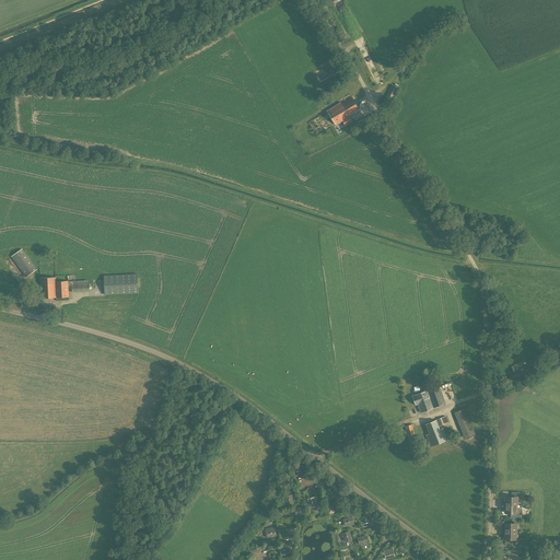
[(321,82),(338,72),(335,67),(326,72),(324,68),(321,70),(323,74),(317,77),(321,82)]
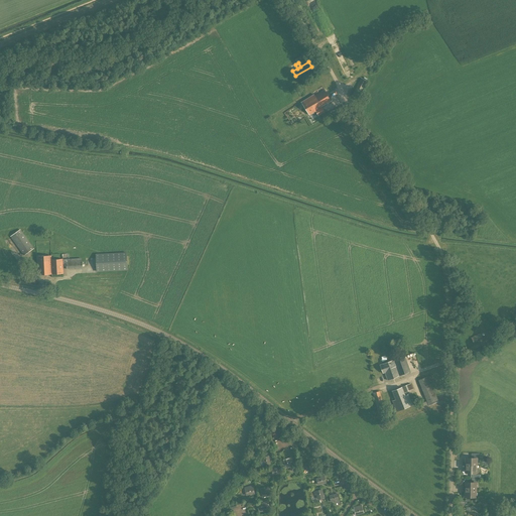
[(358,100),(367,82),(361,79),(352,97),(358,100)]
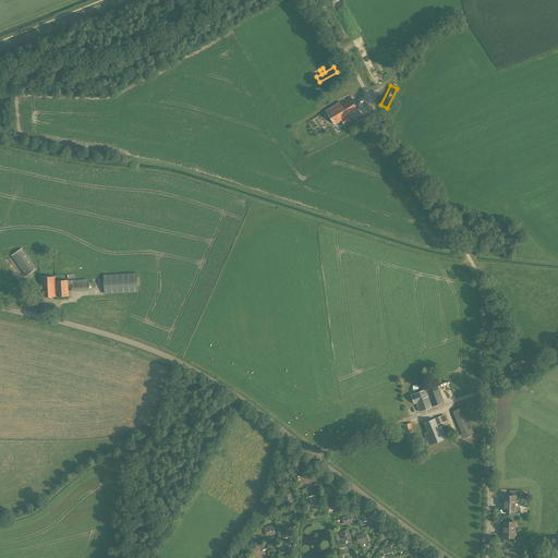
[(348,116),(359,110),(351,97),(340,104),(340,102),(326,110),(335,125),(341,121),(344,125),(351,122),(348,116)]
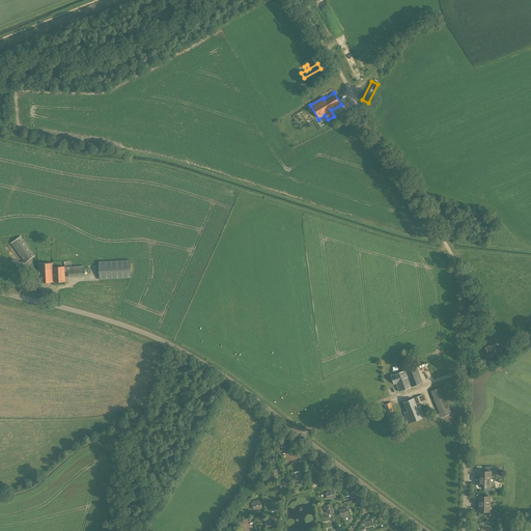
[(10,244),(15,249),(25,263),(35,256),(21,236),(10,244)]
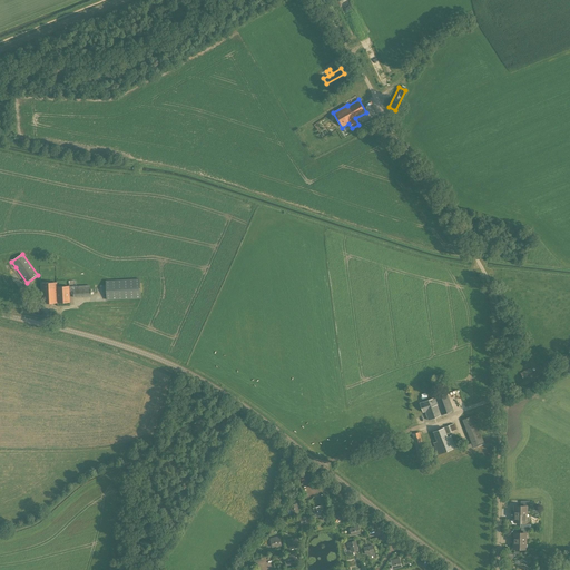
[(107,301),(140,298),(139,278),(106,281),(107,301)]
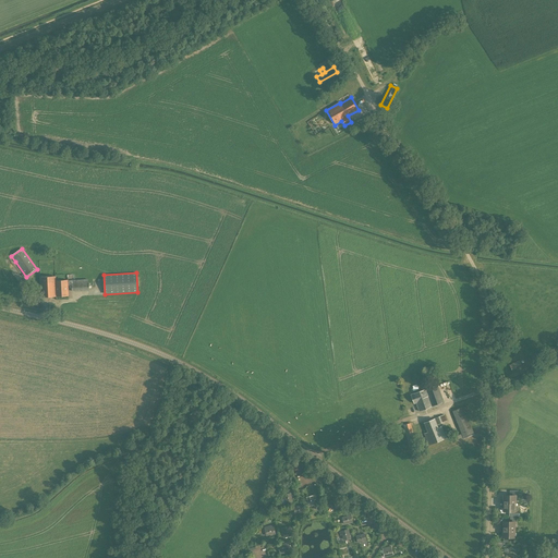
[(56,296),(56,281),(56,280),(56,277),(40,277),(40,298),(56,296)]
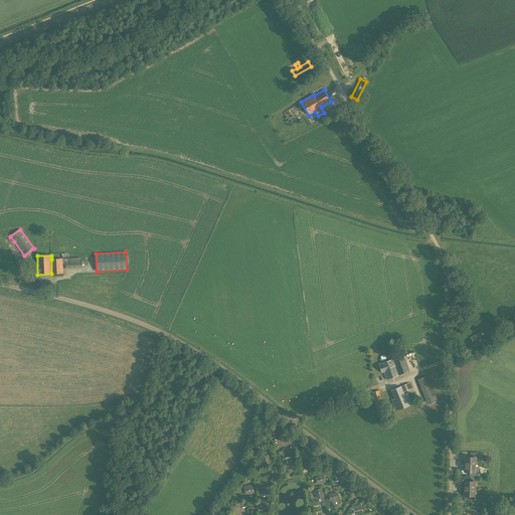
[(67,270),(81,269),(81,258),(66,259),(67,270)]
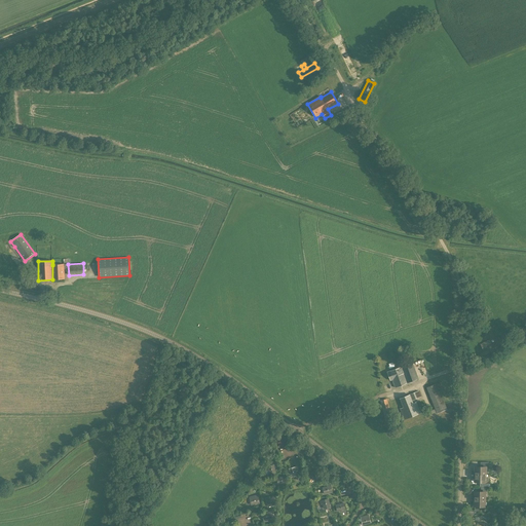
[(52,264),(52,265),(52,279),(65,278),(64,264),(52,264)]
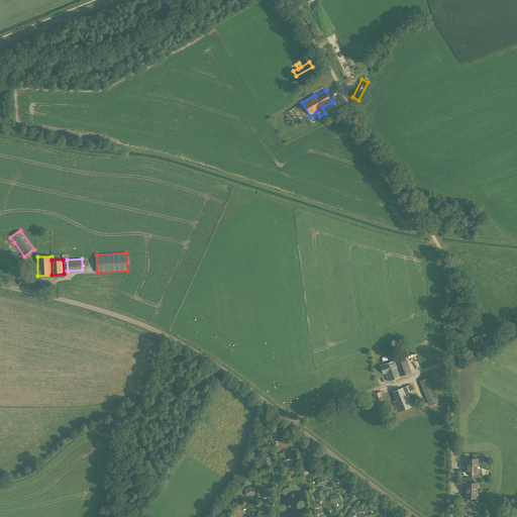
[(38,287),(39,283),(28,280),(29,277),(25,276),(24,283),(27,283),(27,284),(38,287)]
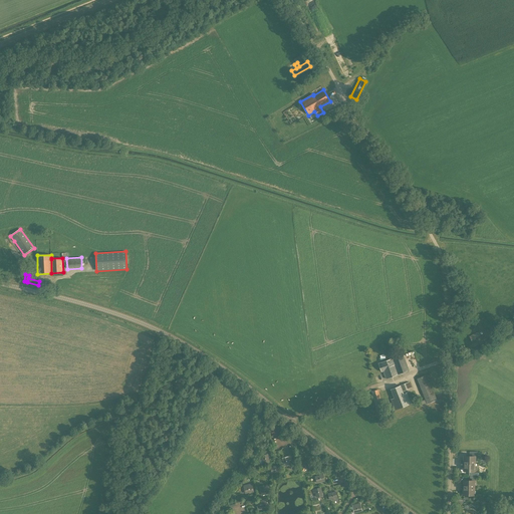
[(472,342),(481,337),(478,332),(469,336),(472,342)]
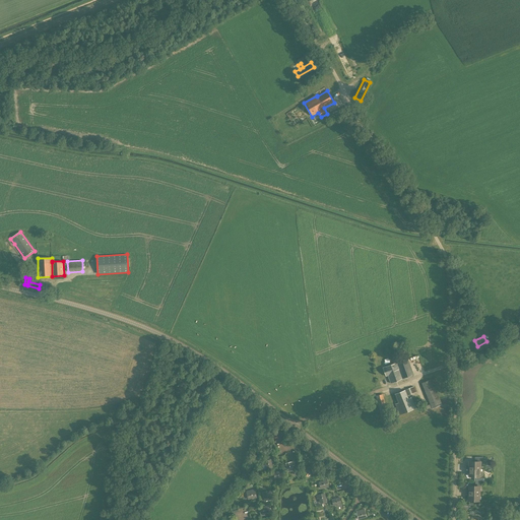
[(390,383),(413,375),(407,359),(383,368),(386,377),(388,376),(390,383)]
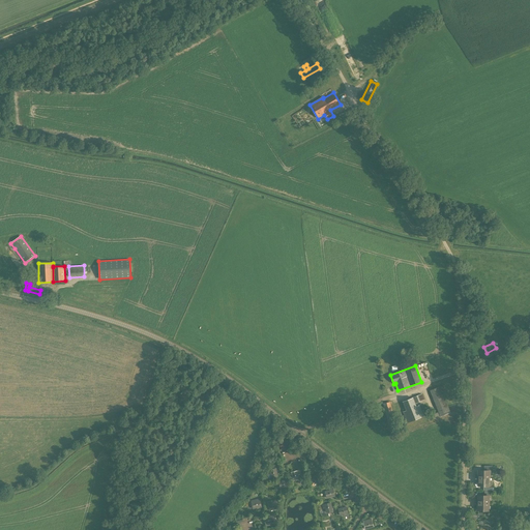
[(442,391),(445,390),(443,386),(440,387),(440,386),(430,390),(440,417),(450,413),(442,391)]
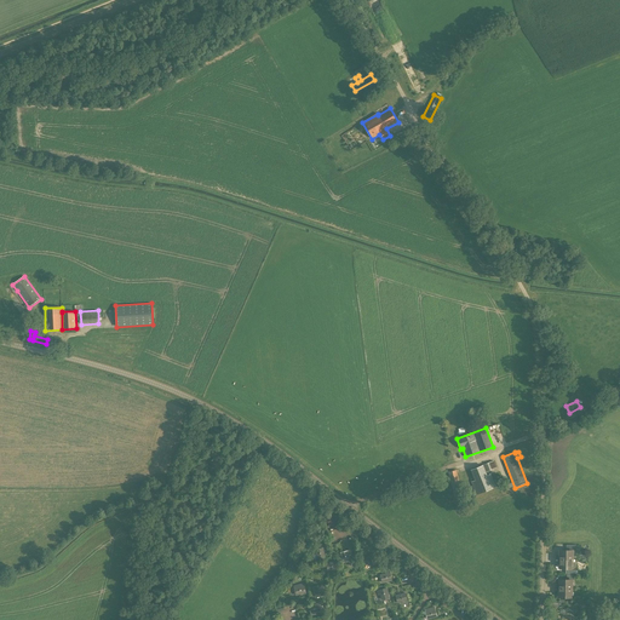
[(483,465),(486,472),(497,468),(494,460),(483,465)]
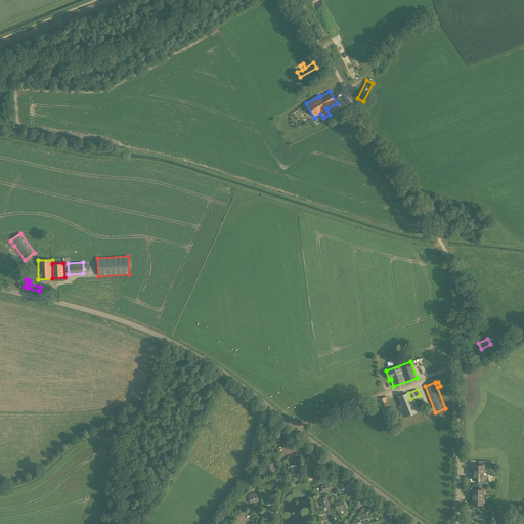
[(410,399),(408,393),(397,397),(401,406),(398,407),(402,419),(420,411),(415,400),(411,402),(410,399)]
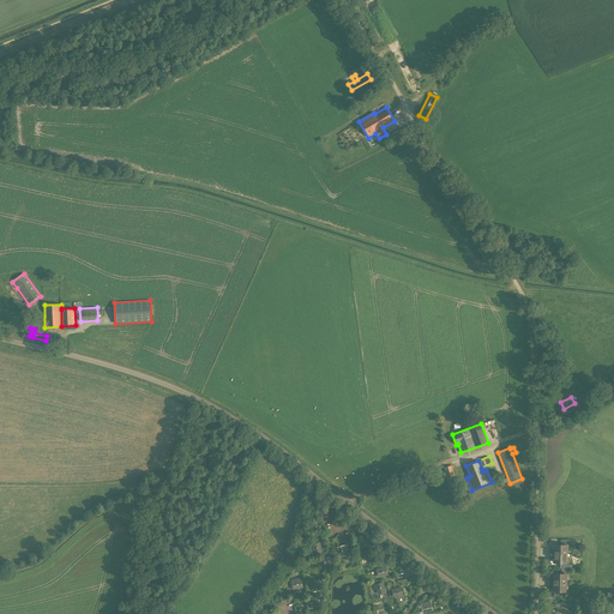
[(453,506),(462,504),(452,465),(444,468),(453,506)]
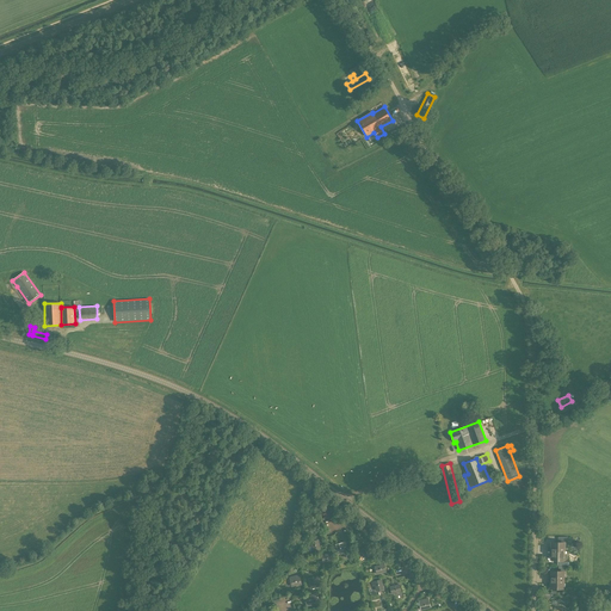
[(313,551),(321,550),(319,539),(308,542),(309,548),(312,547),(313,551)]
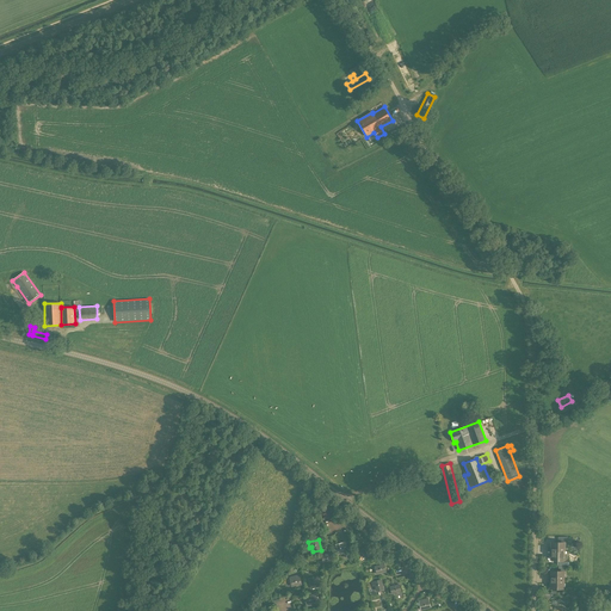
[(345,548),(346,547),(345,542),(335,544),(338,555),(346,553),(345,548)]
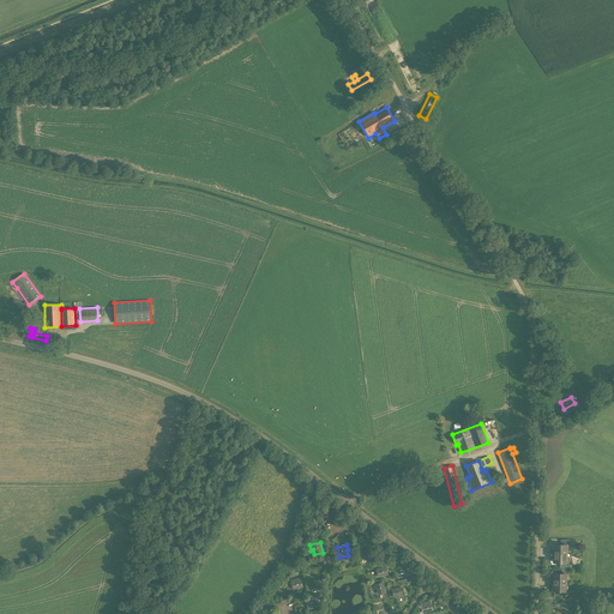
[(366,561),(374,559),(372,548),(361,552),(362,557),(365,557),(366,561)]
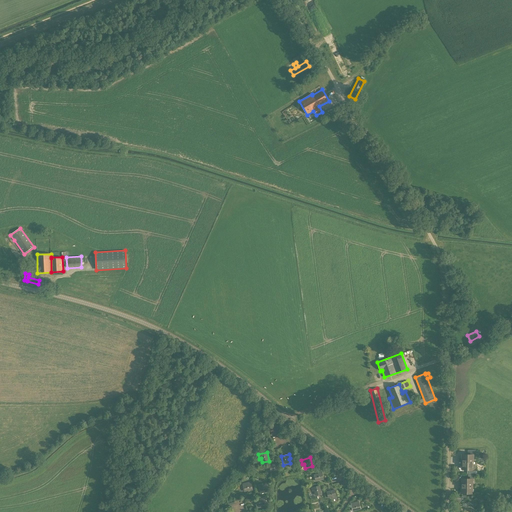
[(472,464),(472,461),(462,461),(462,469),(472,469),(474,469),(474,468),(475,465),(474,464),(472,464)]
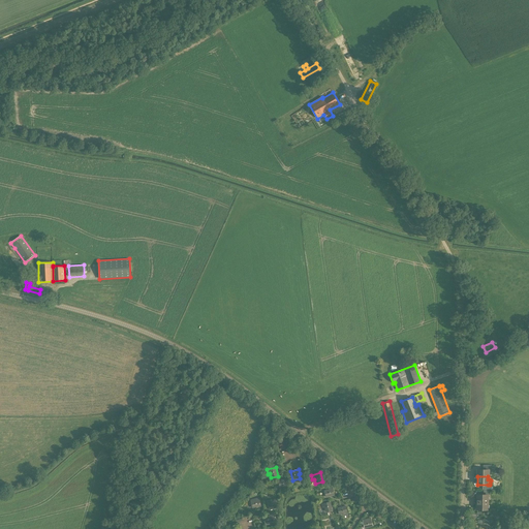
[(284,489),(289,487),(286,478),(278,480),(279,488),(284,487),(284,489)]
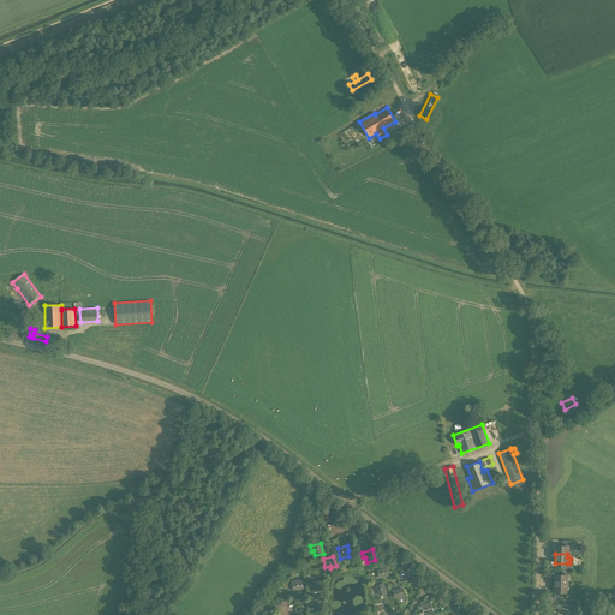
[(378,579),(389,575),(387,566),(381,567),(381,568),(376,569),(378,579)]
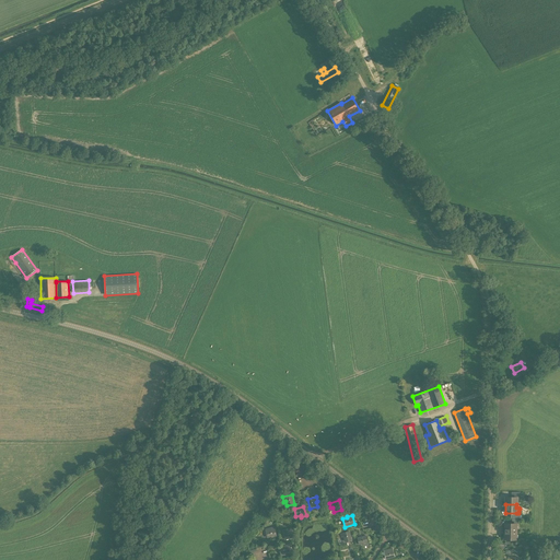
[(267,538),(277,536),(275,526),(265,528),(265,531),(267,538)]
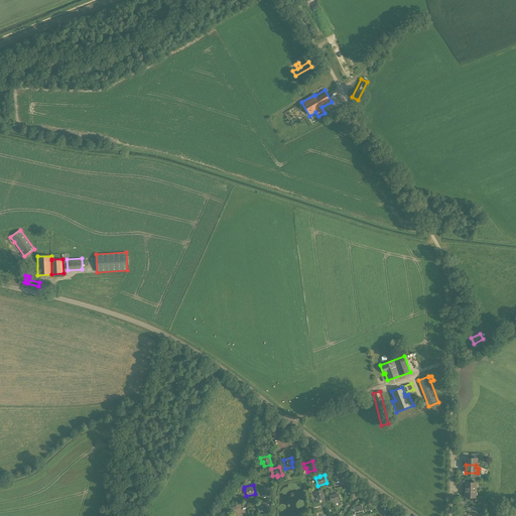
[(269,492),(270,491),(269,487),(261,489),(263,498),(270,496),(269,492)]
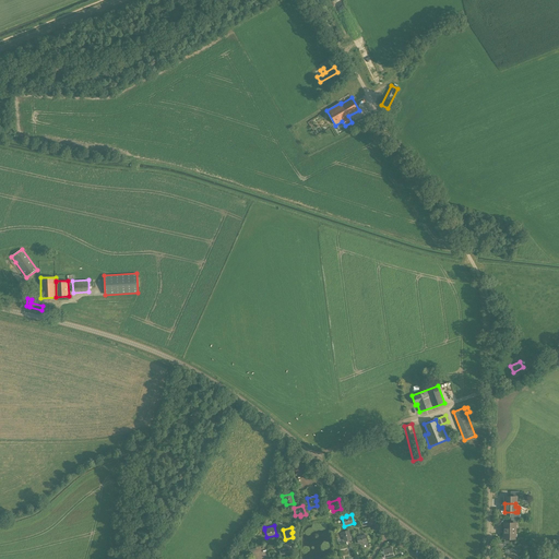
[(343,540),(352,539),(349,530),(340,533),(341,537),(343,536),(343,540)]
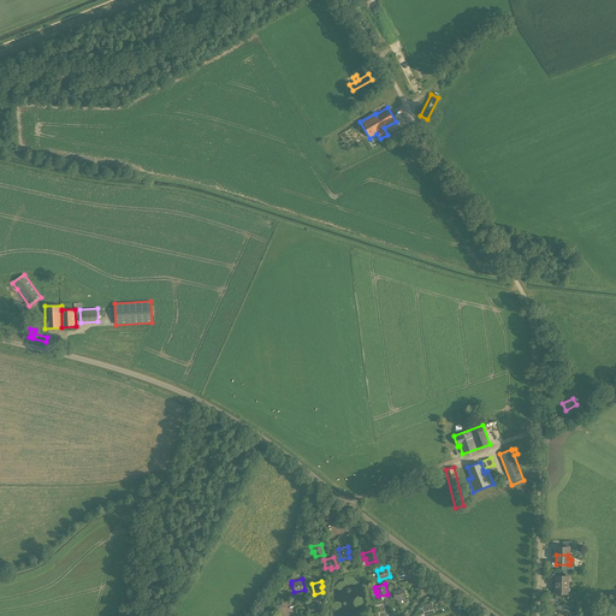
[(568,593),(568,584),(556,584),(556,593),(568,593)]
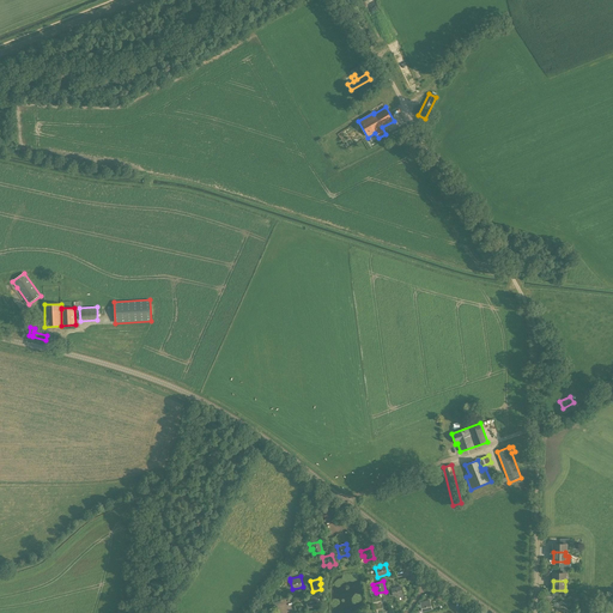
[(398,598),(404,596),(401,586),(390,589),(393,596),(398,595),(398,598)]
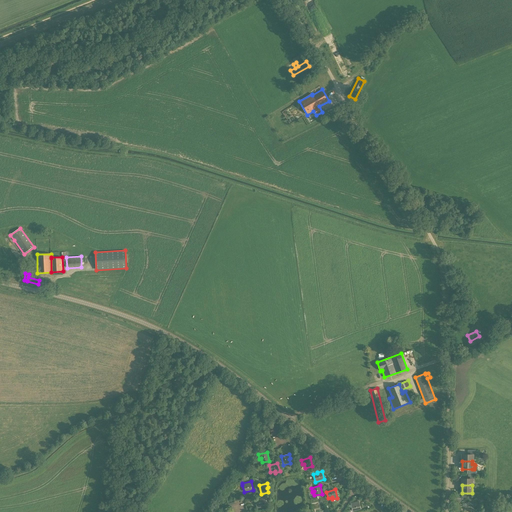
[(261,506),(265,505),(263,498),(255,500),(257,509),(261,508),(261,506)]
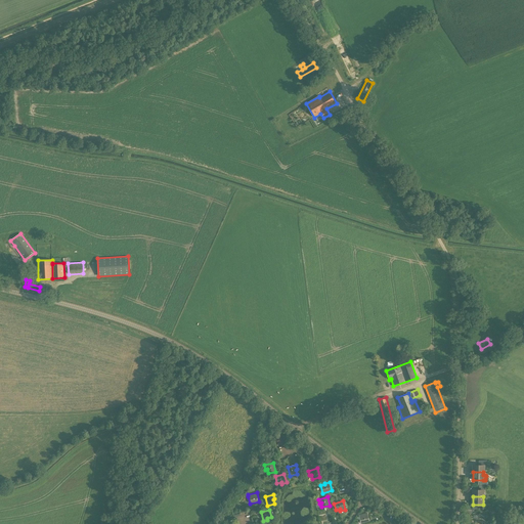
[(361,523),(369,521),(367,513),(363,514),(363,515),(359,517),(361,523)]
